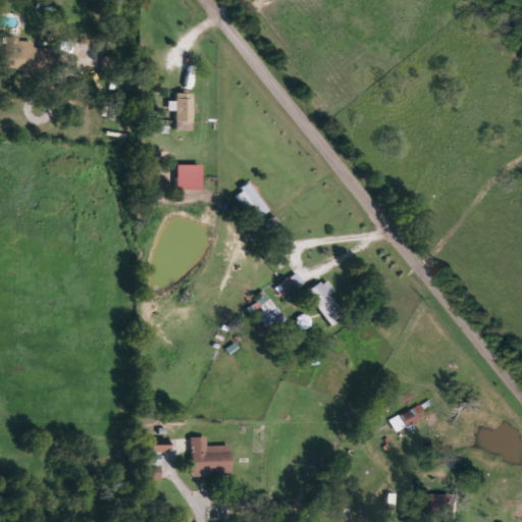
[(34,48),(34,41),(7,39),(5,68),(51,70),(52,49),(34,48)]
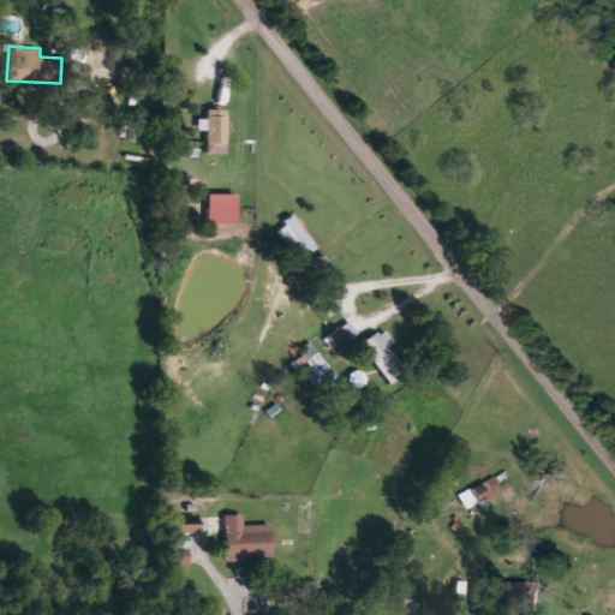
[(228,155),(228,111),(209,111),(208,120),(201,120),(201,131),(208,131),(208,155),(228,155)]
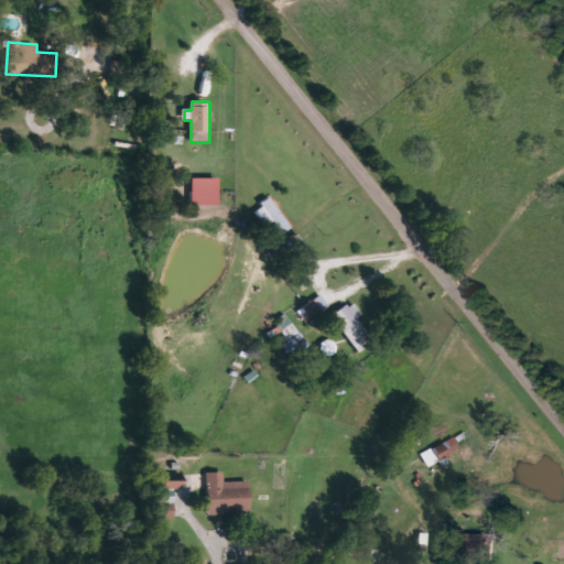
[(192,206),(219,206),(219,180),(192,179),(192,206)]
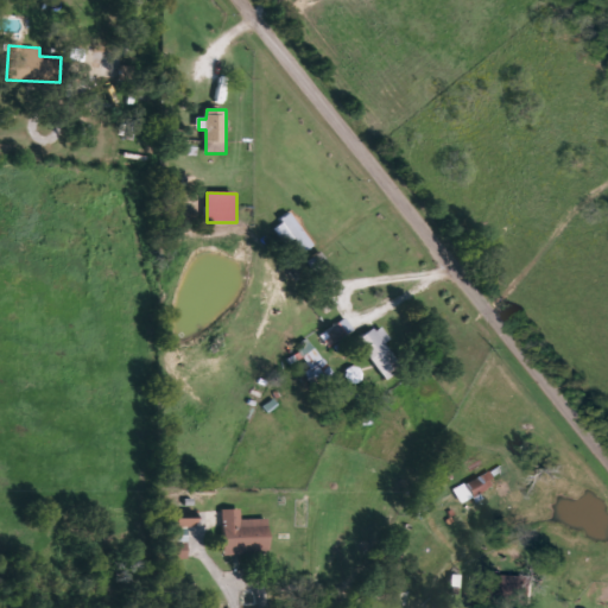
[(274,226),(285,246),(295,241),(302,253),(312,247),(295,215),(274,226)]
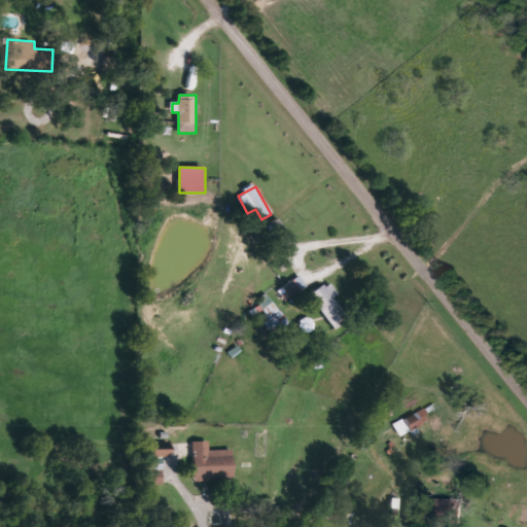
[(279,291),(286,303),(303,291),(295,280),(279,291)]
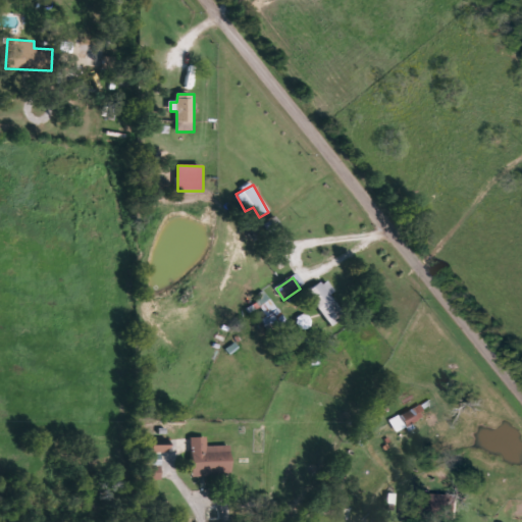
[(349,312),(325,280),(308,294),(331,325),(349,312)]
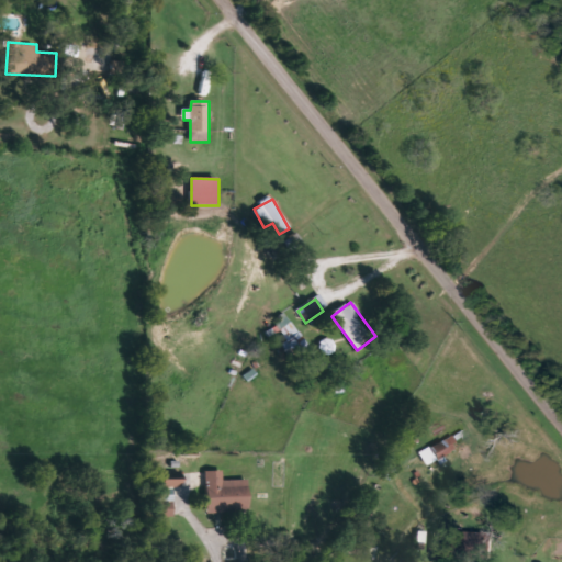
[(268,330),(274,340),(282,334),(288,341),(281,346),(294,361),(312,348),(287,315),(268,330)]
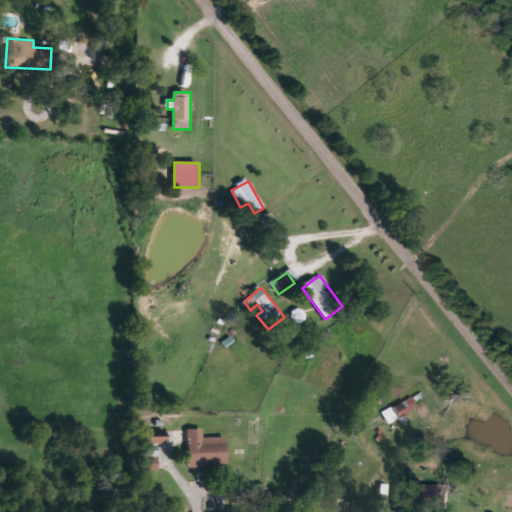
[(382,412),(388,424),(418,409),(412,398),(382,412)]
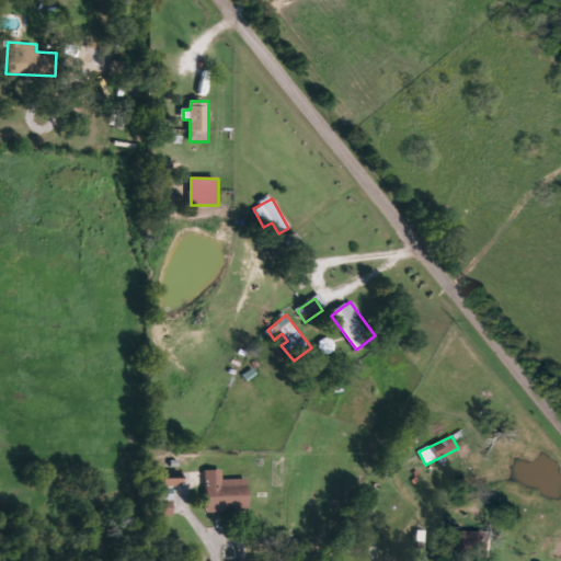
[(205,470),(207,512),(250,510),(248,479),(224,480),(222,469),(205,470)]
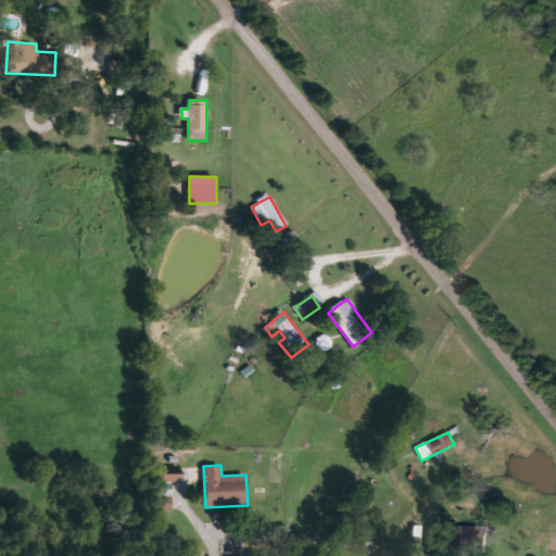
[(180,474),(161,474),(161,482),(180,482),(180,474)]
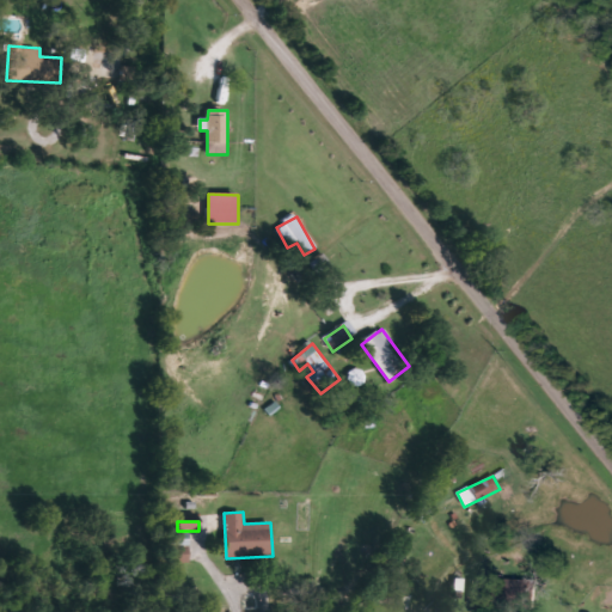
[(190,562),(189,533),(171,533),(171,563),(190,562)]
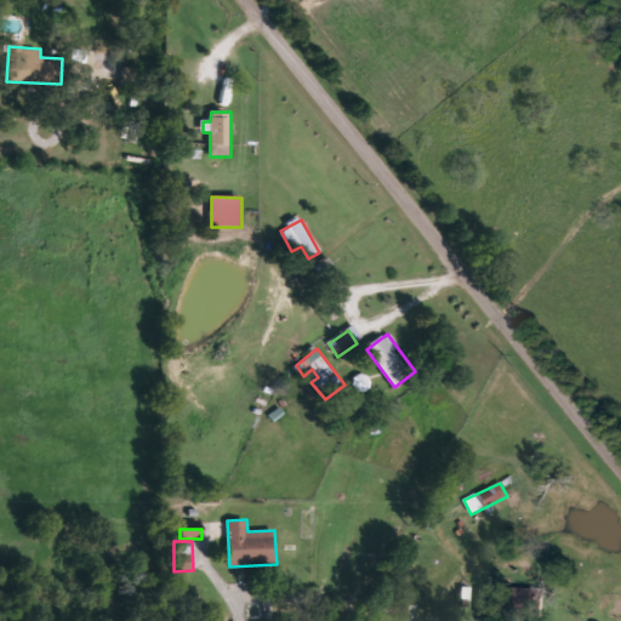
[(478,616),(542,617),(543,590),(519,588),(519,600),(500,600),(500,587),(479,586),(478,616)]
